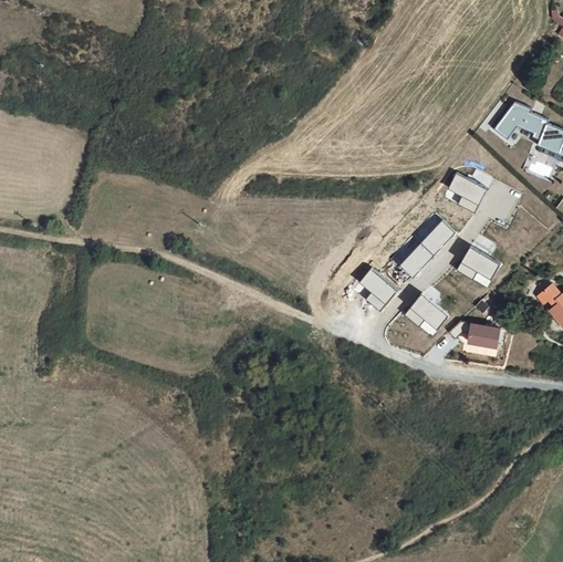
[(513,99),(491,125),(504,136),(515,124),(531,132),(530,135),(537,138),(534,144),(561,156),(559,159),(562,160),(562,131),(545,122),(548,118),(530,111),(531,107),(513,99)]
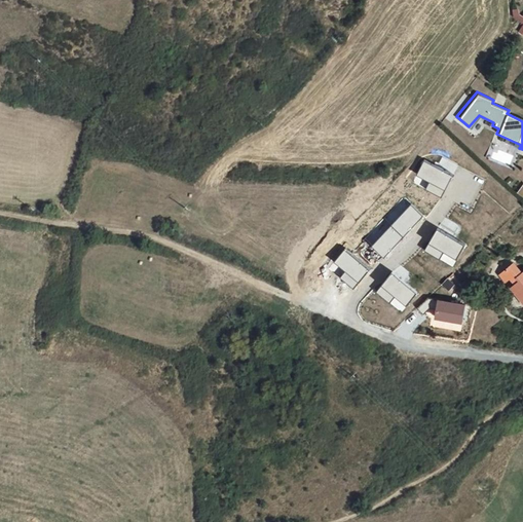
[(512,171),(517,159),(496,151),(492,162),(512,171)]
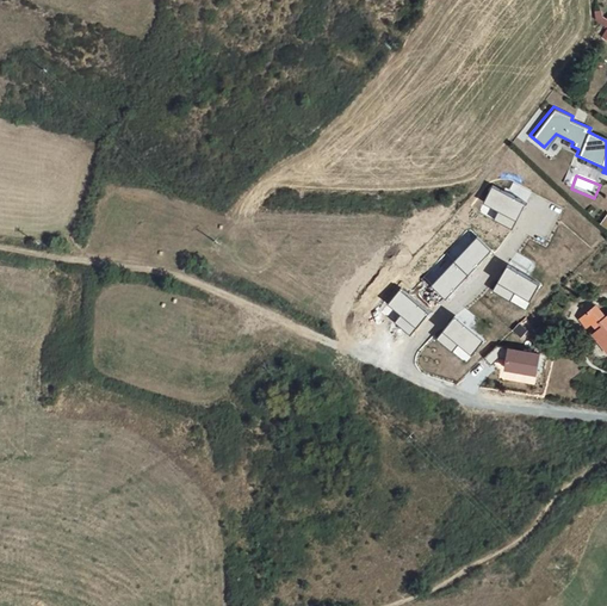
[(481,205),(496,212),(491,222),(511,230),(524,204),(490,187),(481,205)]
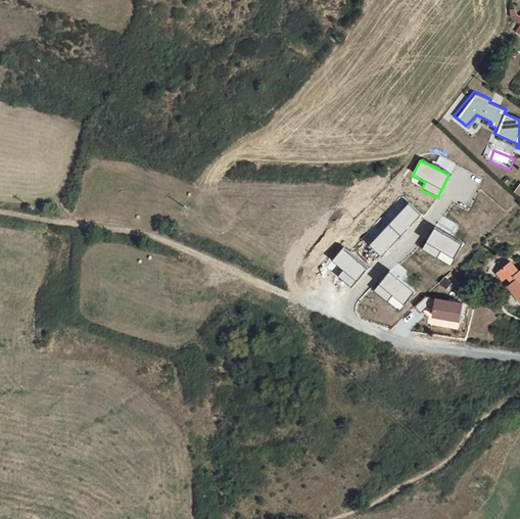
[(408,204),(369,246),(381,257),(420,216),(408,204)]
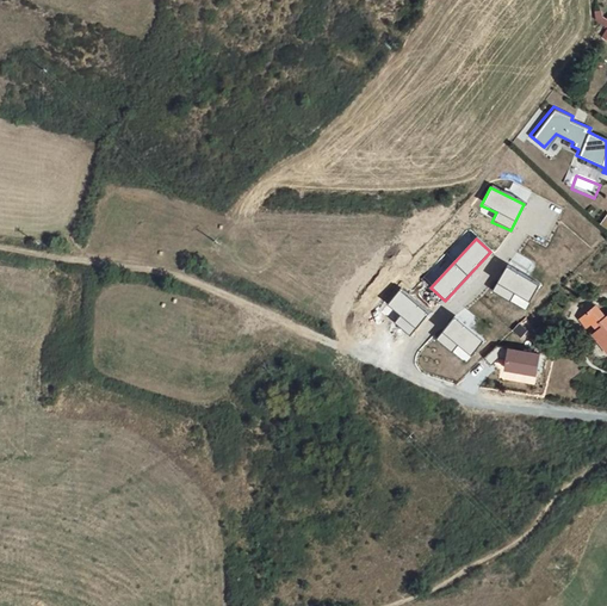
[(206,272),(211,260),(197,254),(191,269),(206,272)]
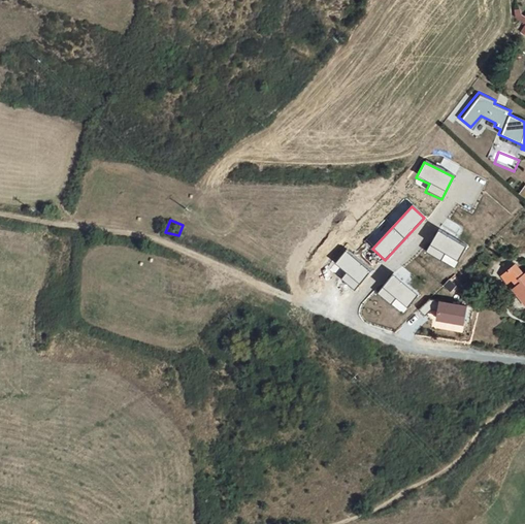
[(440,262),(445,254),(457,261),(465,247),(437,231),(425,253),(440,262)]
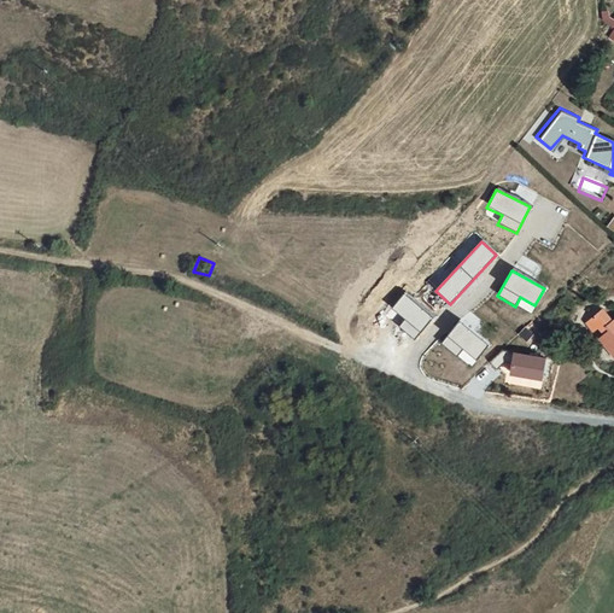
[(391,309),(404,320),(397,328),(414,342),(433,319),(403,295),(391,309)]
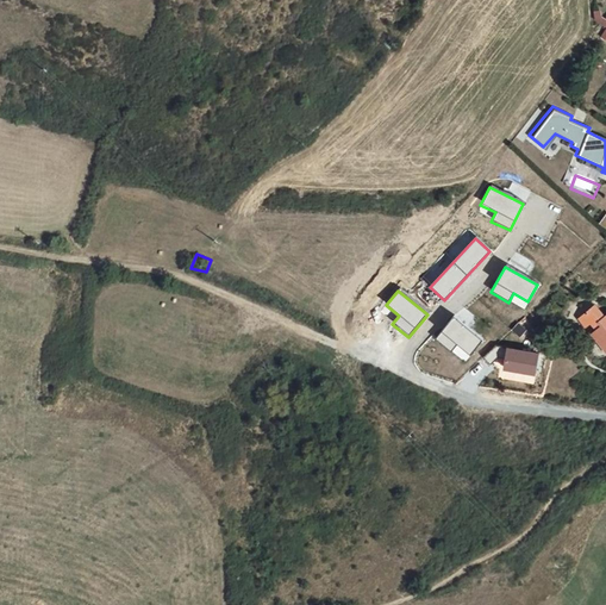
[(605,315),(601,317),(592,307),(579,318),(605,349),(605,315)]
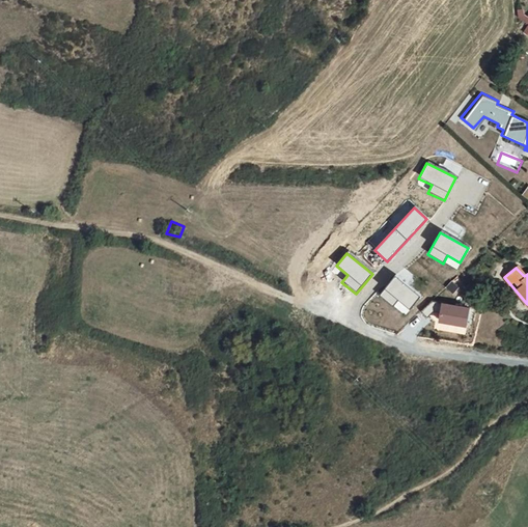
[(420,297),(394,276),(379,297),(393,307),(398,301),(410,309),(420,297)]
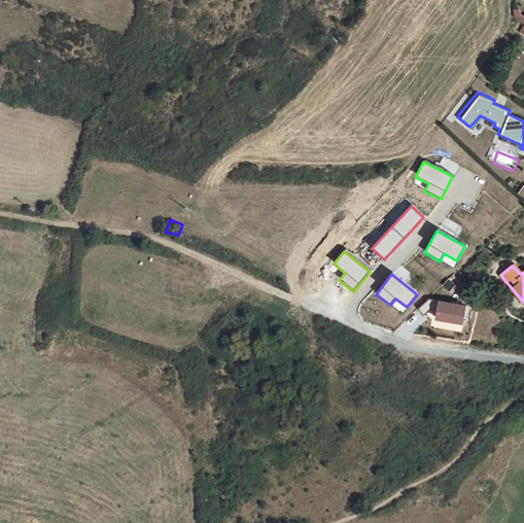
[(421,319),(429,310),(437,311),(435,319),(462,323),(465,307),(439,303),(439,301),(427,299),(415,312),(421,319)]
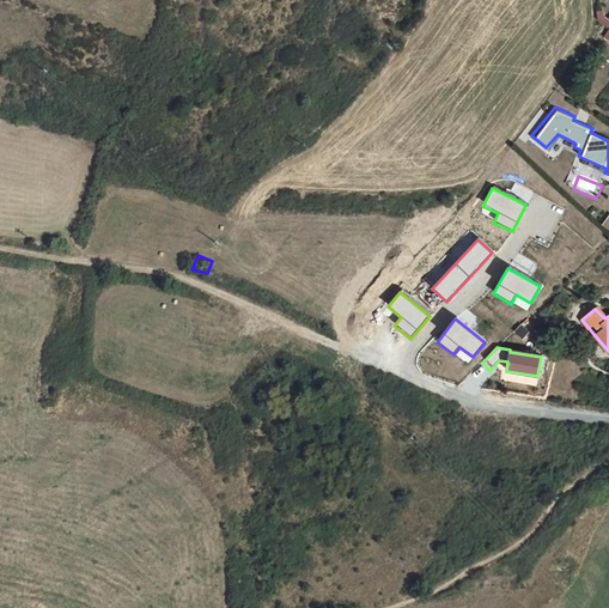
All buildings are outlined.
